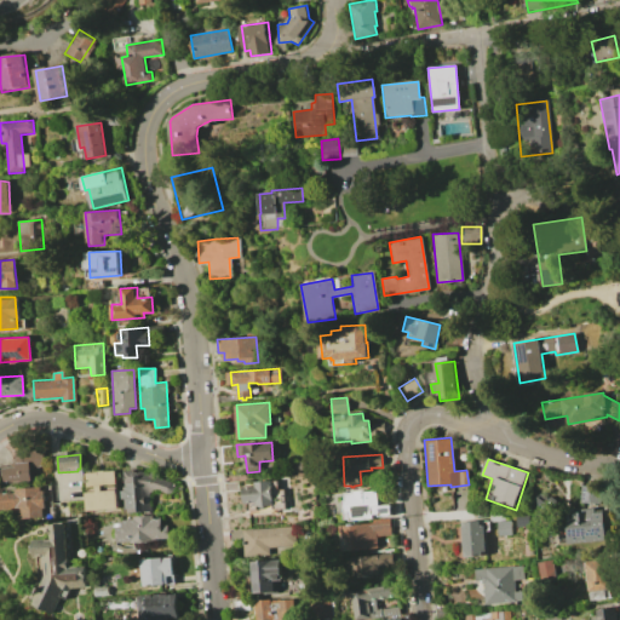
[(29,463),(30,480),(0,481),(0,465),(11,465),(11,464),(29,463)]
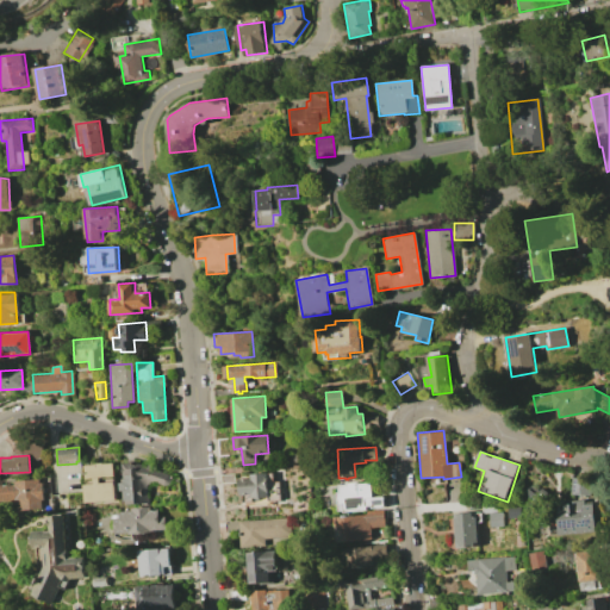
[(112,462),(116,500),(87,503),(83,465),(112,462)]
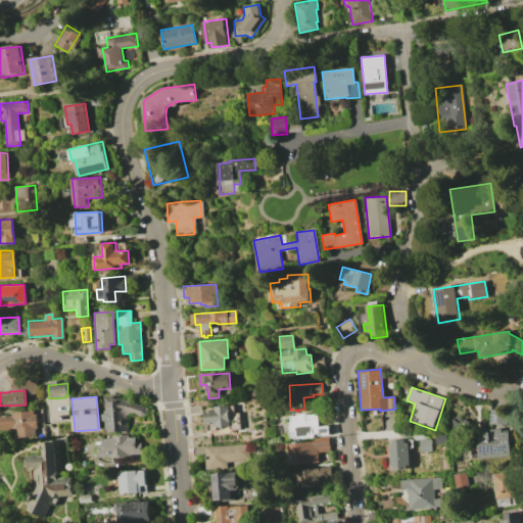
[(128,413),(129,430),(107,432),(106,421),(104,421),(103,414),(106,414),(105,396),(114,396),(148,409),(144,419),(128,413)]
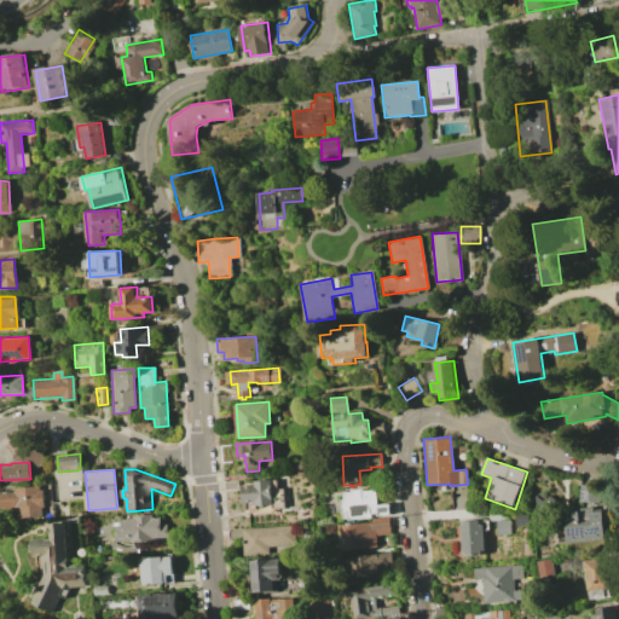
[(254,485),(254,481),(276,479),(277,489),(283,489),(284,507),(272,508),(272,504),(258,505),(258,509),(248,509),(248,502),(244,502),(243,485),(254,485)]
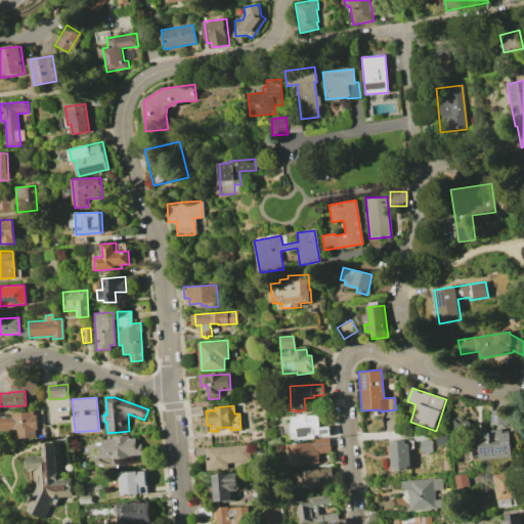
[(490,409),(508,410),(507,426),(489,425),(490,409)]
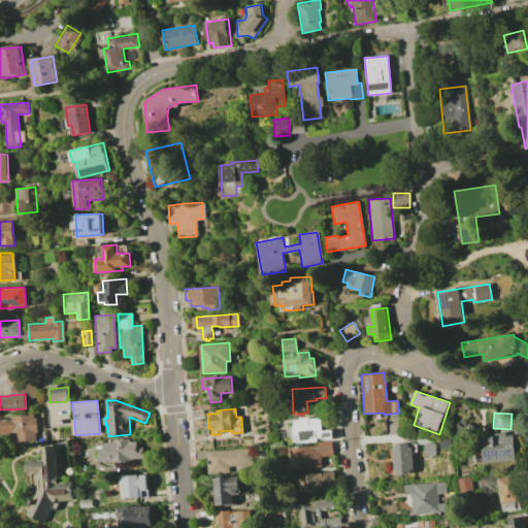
[(0,417),(2,417),(2,421),(12,420),(11,417),(33,415),(33,418),(36,418),(37,432),(35,432),(35,440),(18,441),(17,432),(0,432),(0,417)]
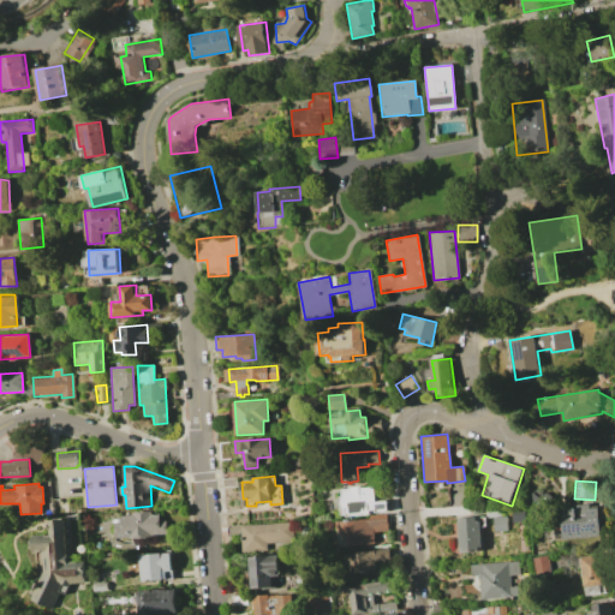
[(374,487),(375,509),(370,509),(370,514),(339,515),(336,488),(374,487)]
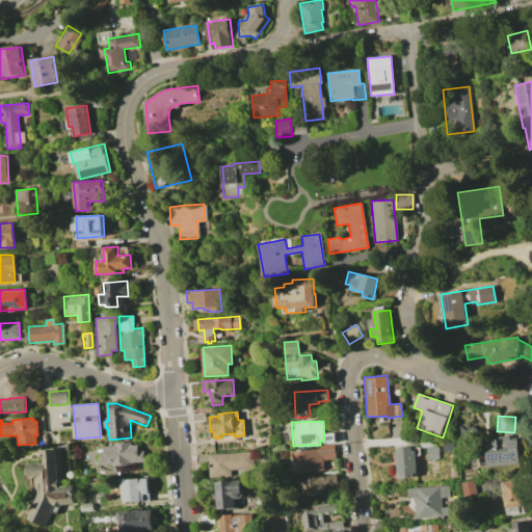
[(460,426),(463,423),(470,427),(471,425),(477,430),(463,448),(461,446),(460,426)]
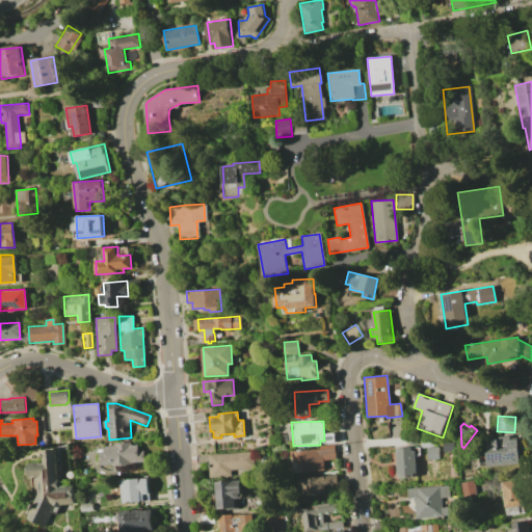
[(516,439),(520,462),(488,466),(485,441),(498,439),(498,436),(509,435),(509,440),(516,439)]
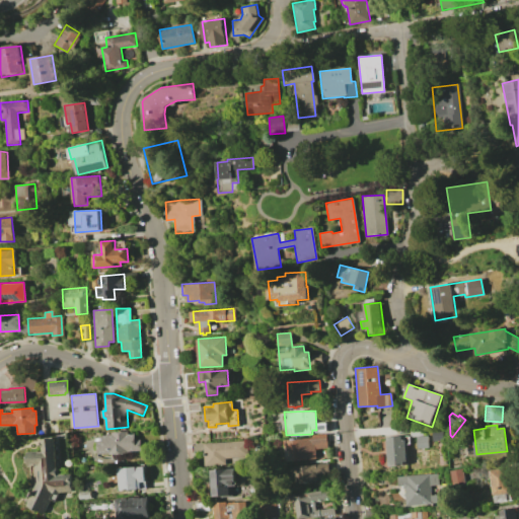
[(431,431),(442,430),(442,440),(432,441),(431,431)]
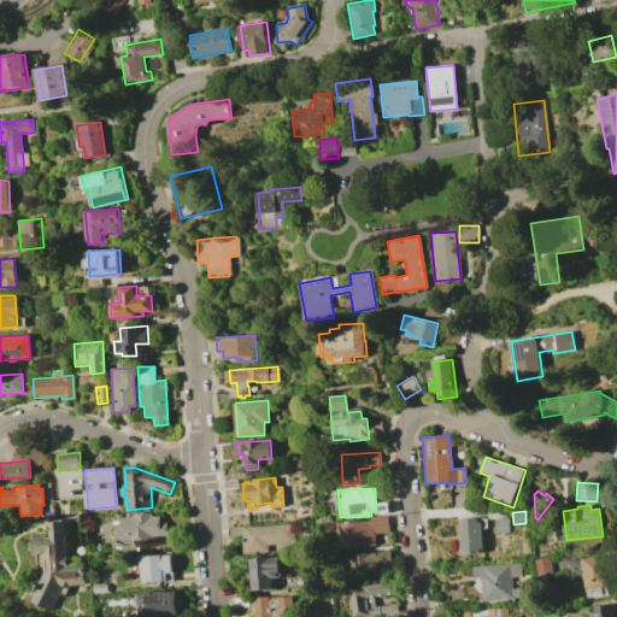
[(121,527),(121,517),(133,516),(133,513),(151,512),(151,515),(158,515),(159,523),(166,522),(168,536),(116,540),(115,528),(121,527)]
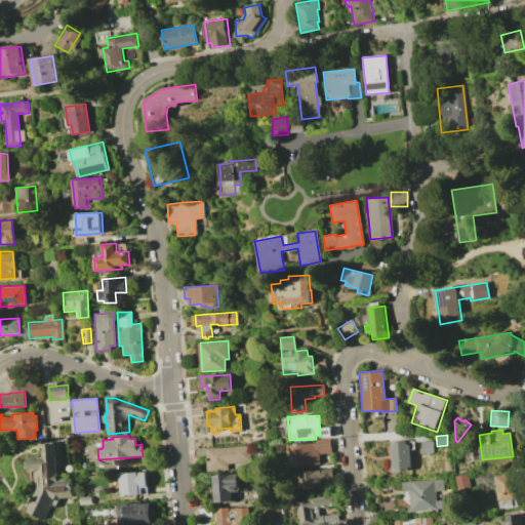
[(315,442),(315,440),(330,439),(331,453),(319,454),(320,463),(290,467),(288,445),(315,442)]
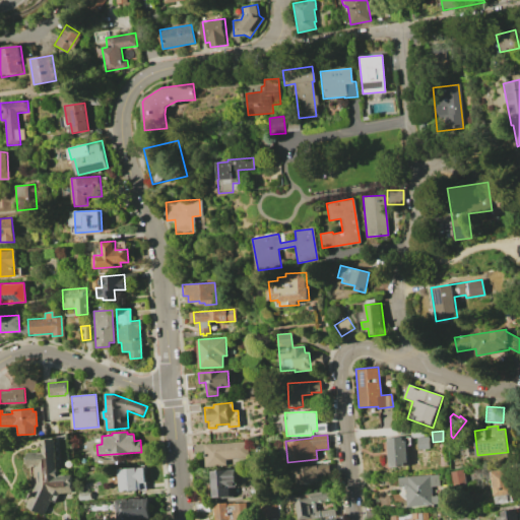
[(386,438),(401,437),(401,441),(404,441),(404,436),(409,436),(410,445),(405,445),(406,465),(388,466),(386,438)]
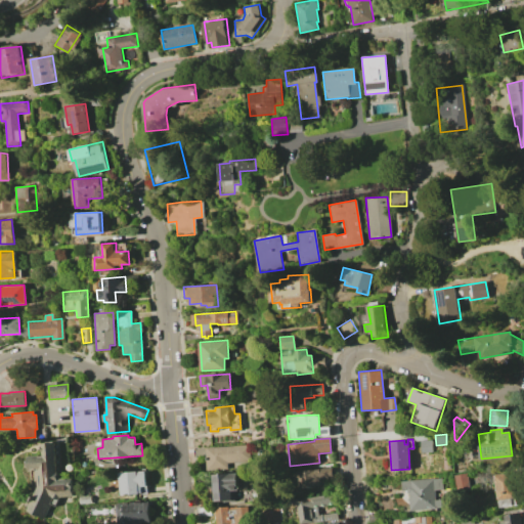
[(431,439),(432,452),(421,452),(420,440),(431,439)]
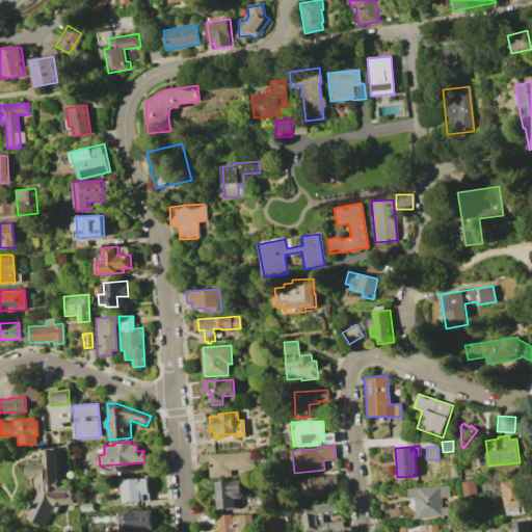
[(57,486),(73,485),(74,504),(60,505),(59,508),(53,505),(45,527),(25,519),(34,496),(33,478),(28,478),(28,471),(27,463),(43,462),(42,450),(55,449),(57,486)]
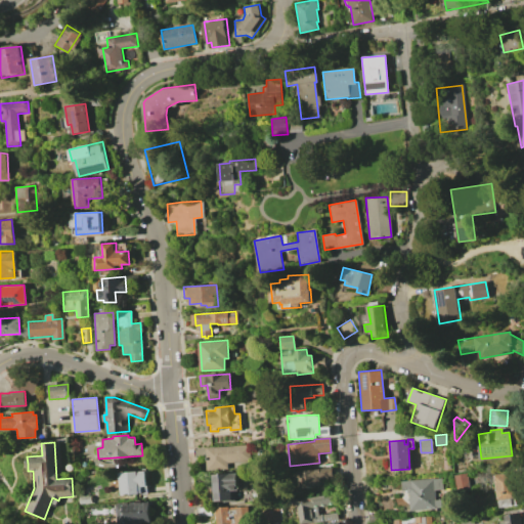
[(248,444),(250,460),(226,462),(226,467),(208,469),(206,448),(248,444)]
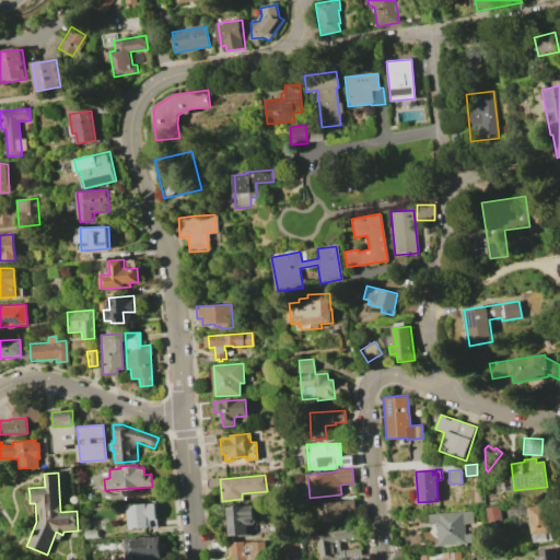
[(354,500),(356,512),(346,513),(347,520),(317,523),(316,503),(354,500)]
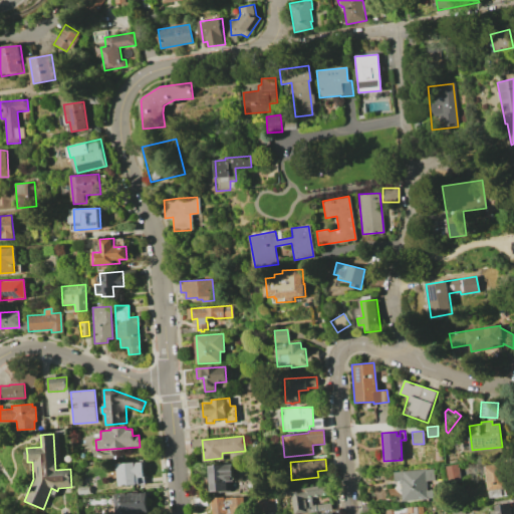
[(143,462),(144,476),(139,477),(139,484),(119,486),(117,464),(143,462)]
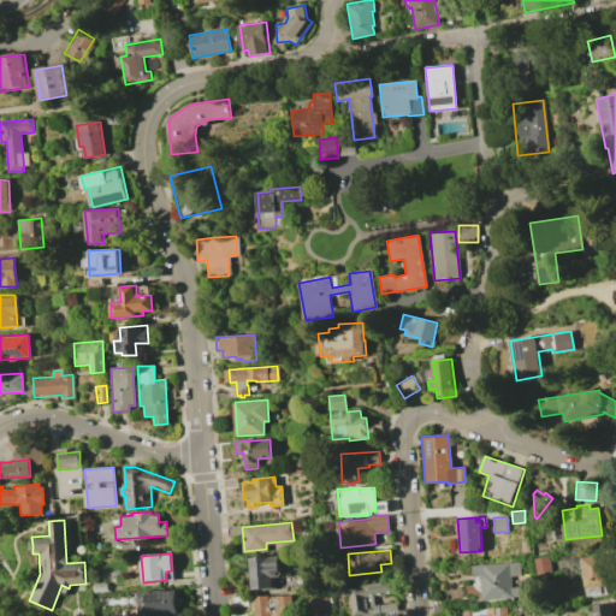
[(278,555),(280,576),(272,578),(273,587),(254,590),(250,558),(278,555)]
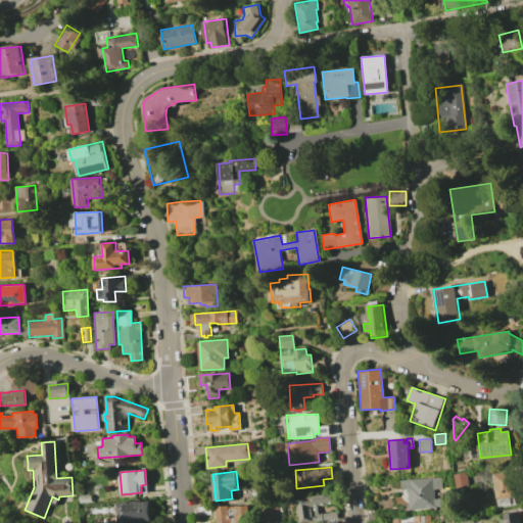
[(510,471),(515,504),(498,507),(494,481),(489,482),(487,474),(510,471)]
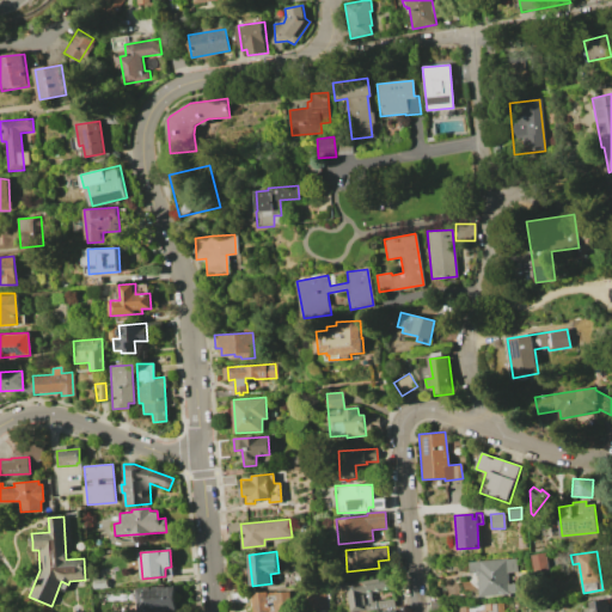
[(530,555),(545,552),(548,569),(533,573),(530,555)]
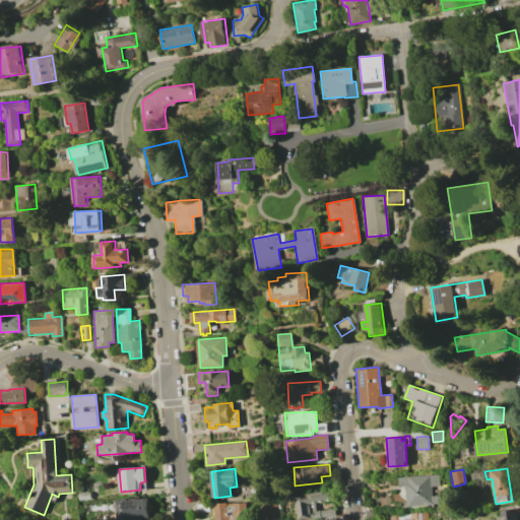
[(437,474),(438,485),(431,486),(432,496),(437,496),(438,504),(407,506),(406,490),(404,490),(404,486),(399,486),(398,477),(437,474)]
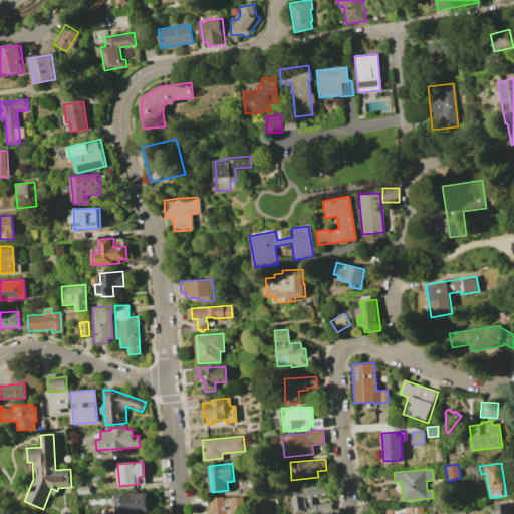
[(331,509),(301,513),(294,513),(291,493),(305,491),(305,488),(328,484),(329,494),(311,496),(312,505),(330,502),(331,509)]
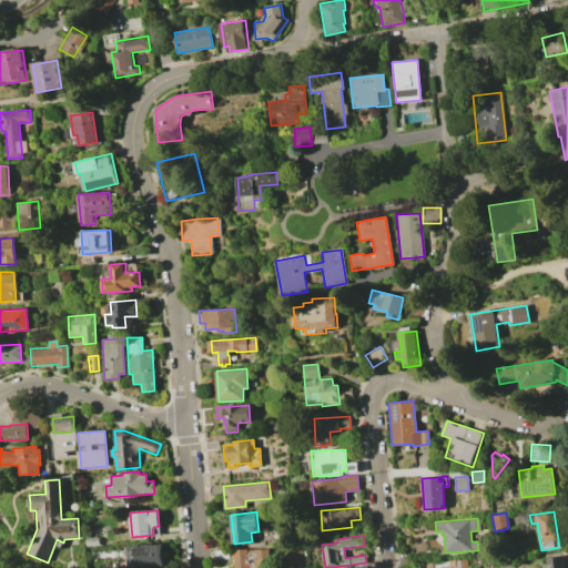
[(161,544),(163,565),(152,566),(152,567),(144,567),(128,567),(128,547),(161,544)]
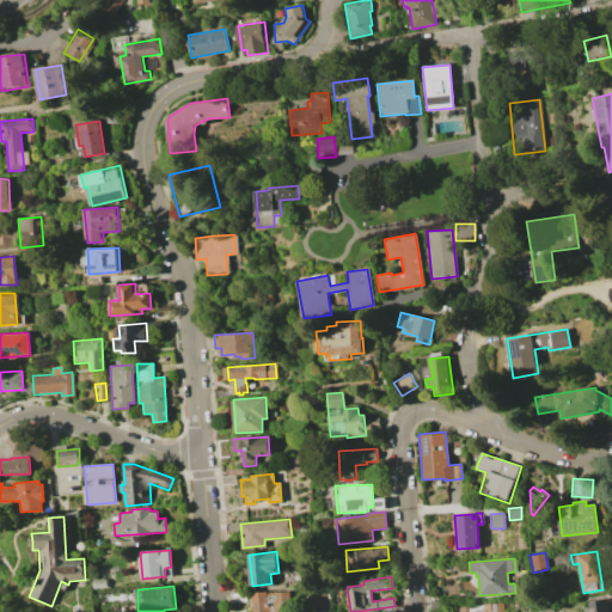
[(286,591),(287,610),(277,611),(252,611),(252,593),(286,591)]
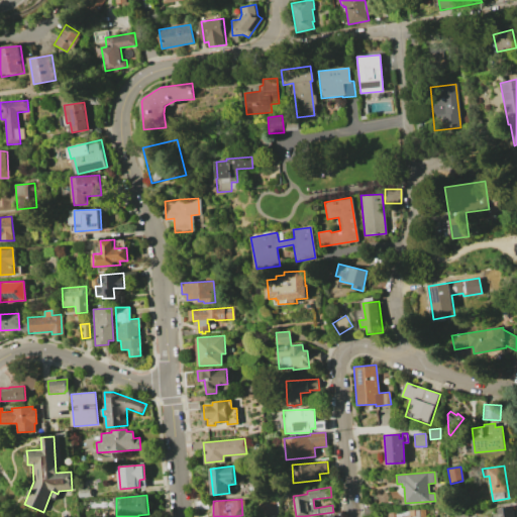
[(489,516),(497,515),(496,508),(511,506),(512,516),(489,516)]
